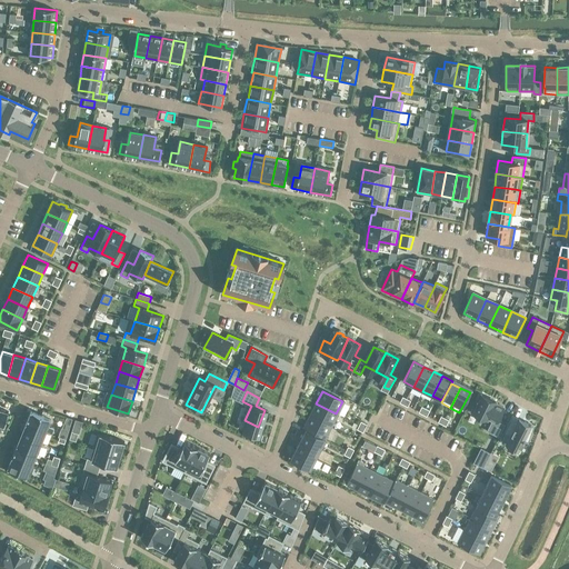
[(491,403),(480,398),(471,415),(483,421),(485,419),(490,422),(498,409),(491,405),(491,403)]
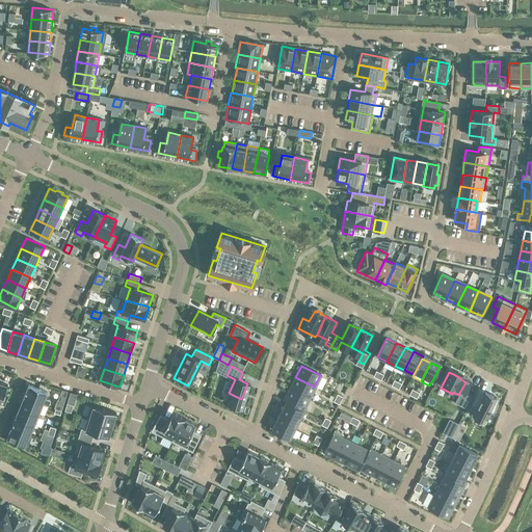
[(295,377),(290,389),(308,398),(314,387),(295,377)]
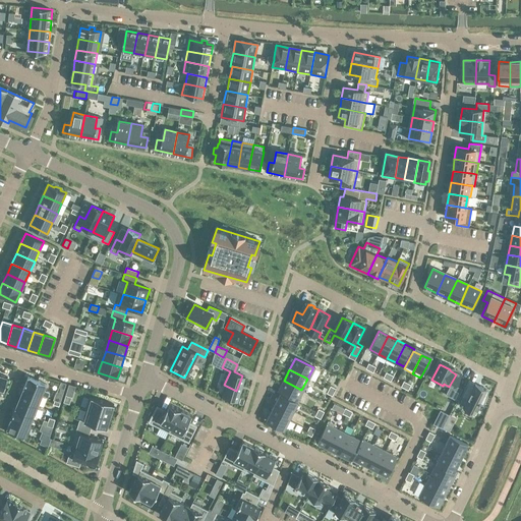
[(47,384),(29,377),(23,388),(42,395),(47,384)]
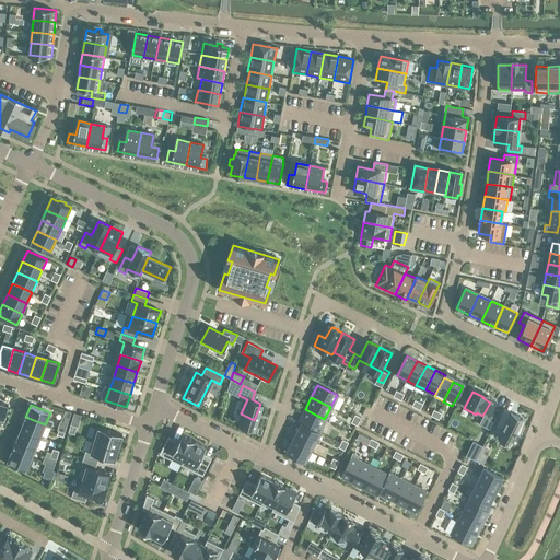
[(305,409),(299,421),(318,431),(324,419),(305,409)]
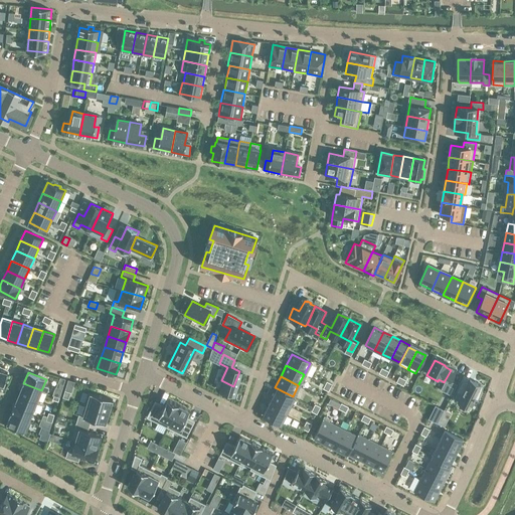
[(468,381),(461,394),(464,396),(463,398),(475,405),(480,394),(479,394),(482,384),(476,381),(475,382),(472,380),(471,383),(468,381)]
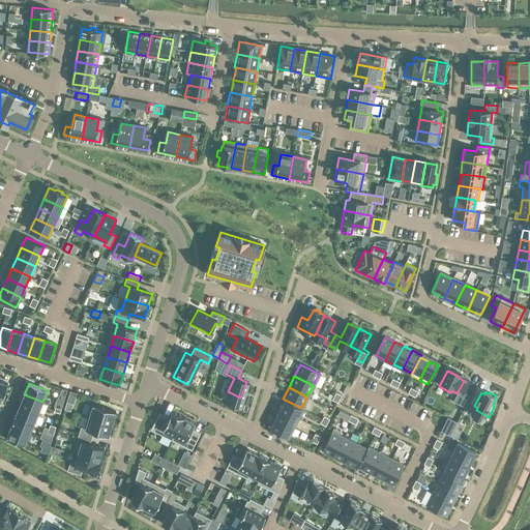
[(24,394),(20,405),(38,412),(42,402),(24,394)]
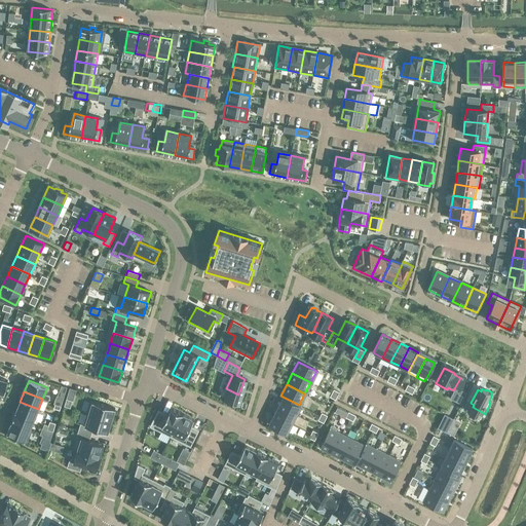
[(283,398),(277,406),(296,415),(301,406),(283,398)]
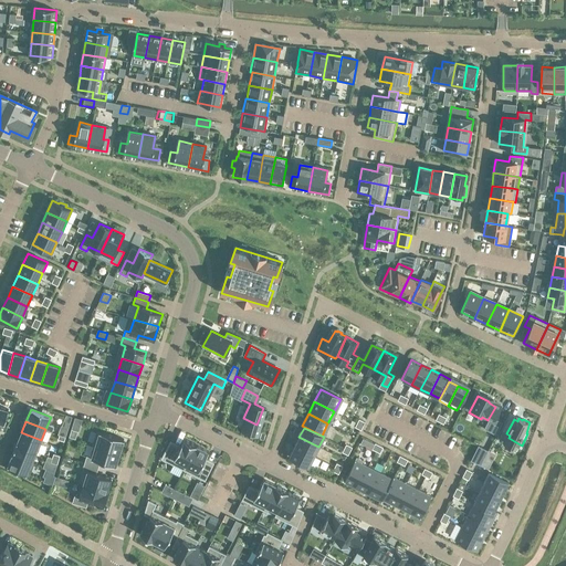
[(124,439),(100,431),(95,446),(119,452),(124,439)]
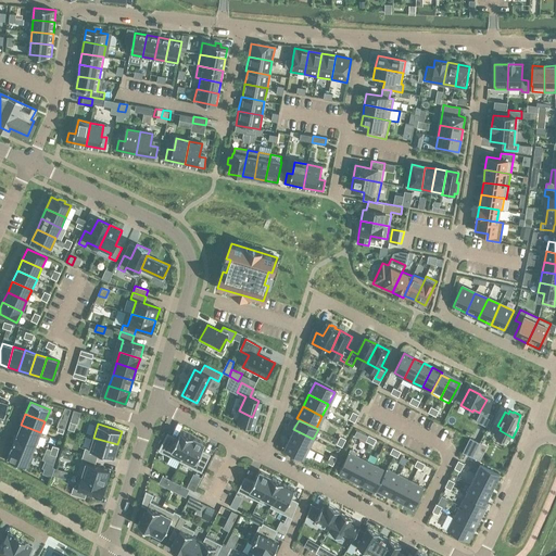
[(40,432),(21,425),(16,436),(36,443),(40,432)]
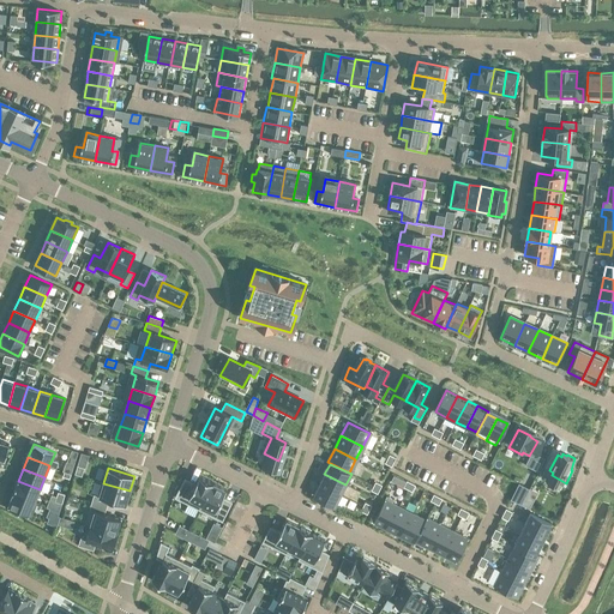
[(324,474),(319,485),(341,495),(345,485),(324,474)]
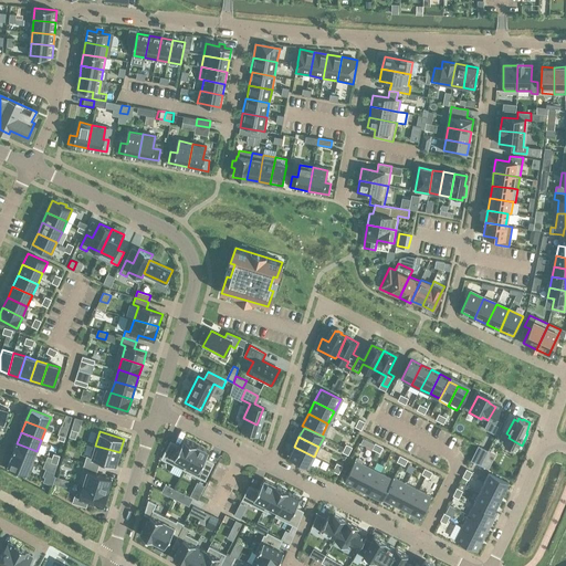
[(184,470),(197,446),(184,439),(179,449),(169,443),(161,459),(184,470)]
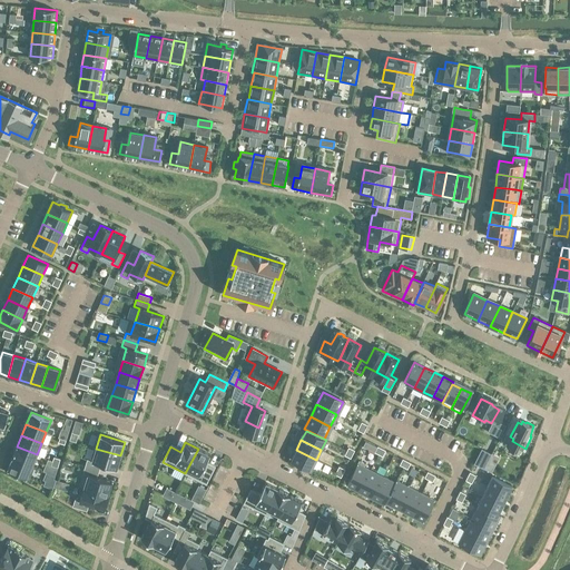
[(365,442),(363,446),(374,452),(376,448),(365,442)]
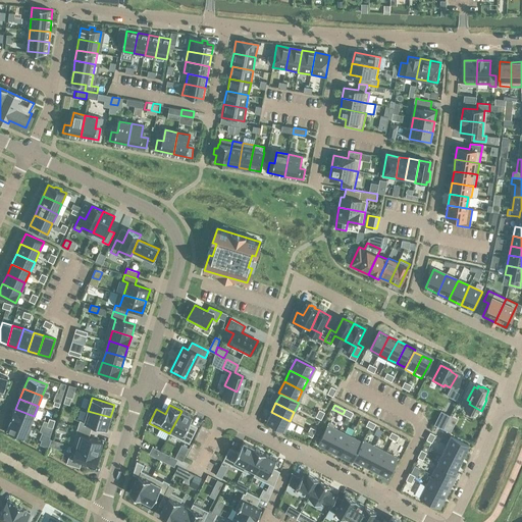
[(15,409),(11,419),(30,426),(34,416),(15,409)]
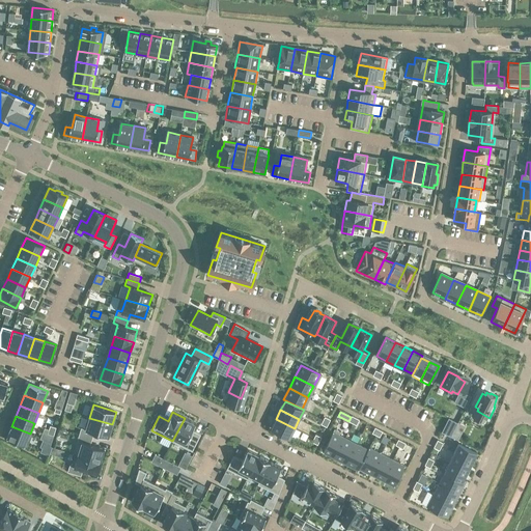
[(112,424),(89,418),(86,429),(81,428),(79,435),(92,439),(94,432),(109,437),(112,424)]
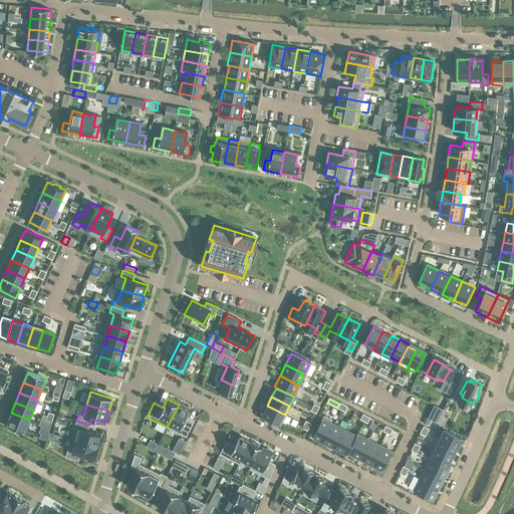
[(190,410),(179,405),(167,427),(187,437),(194,423),(185,419),(190,410)]
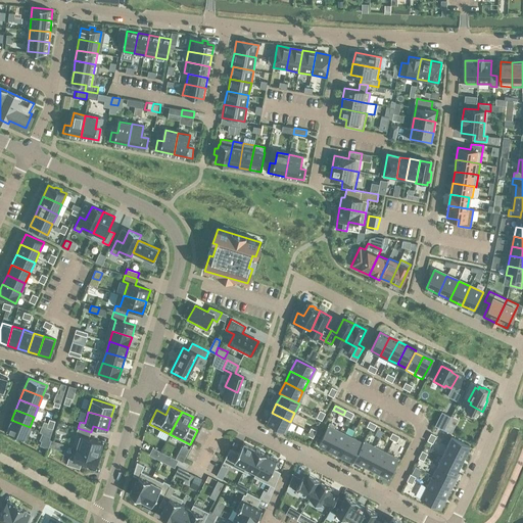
[(450,417),(442,412),(435,426),(444,430),(447,424),(450,417)]
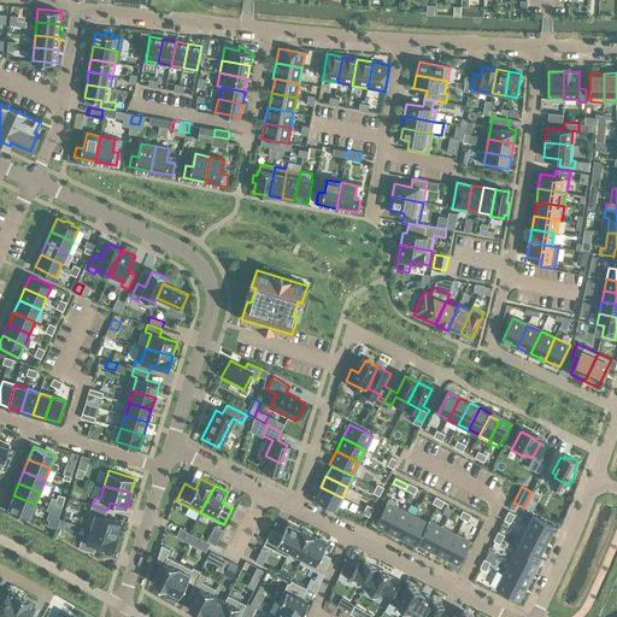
[(321,487),(316,497),(336,507),(342,498),(321,487)]
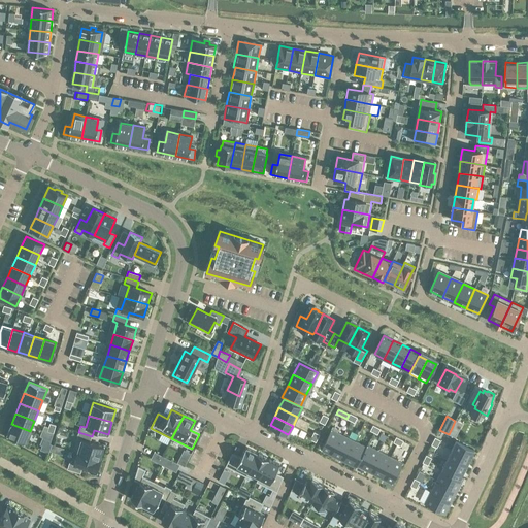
[(30,431),(11,424),(7,435),(25,442),(30,431)]
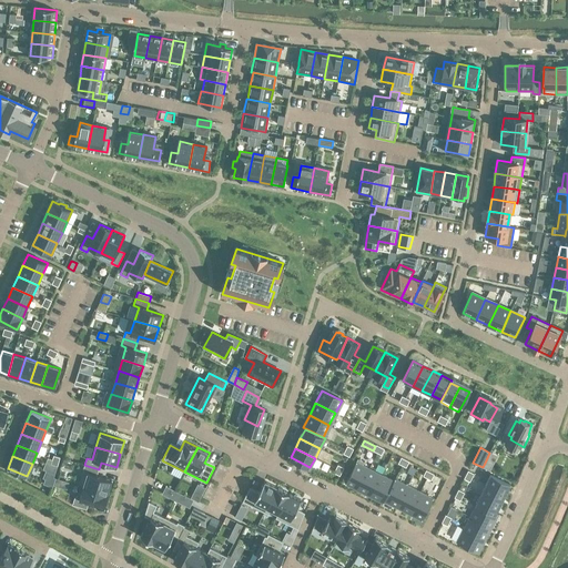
[(486,460),(483,467),(490,472),(494,465),(486,460)]
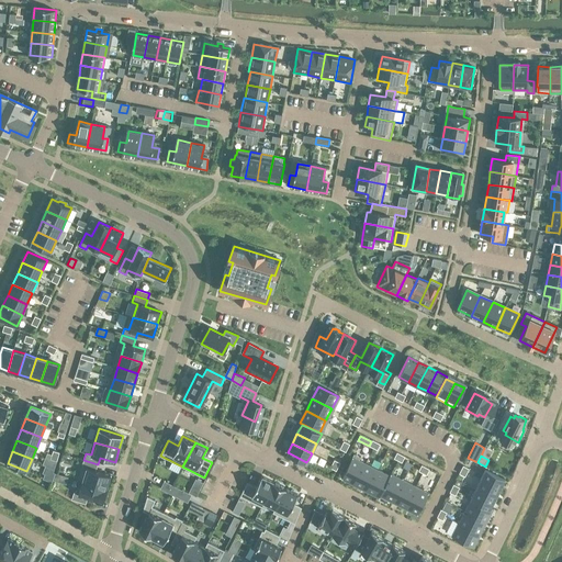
[(352,459),(343,479),(355,485),(364,465),(352,459)]
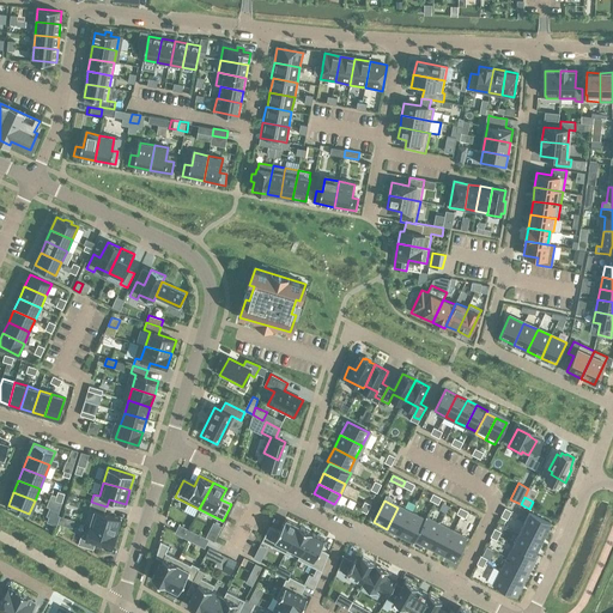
[(107,507),(91,502),(89,509),(95,511),(90,525),(116,533),(121,519),(104,514),(107,507)]
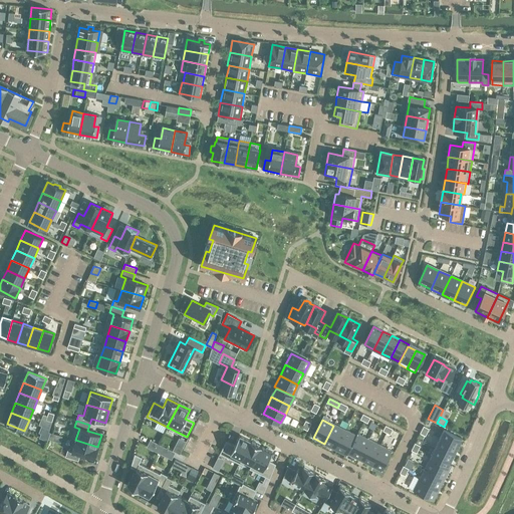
[(344,432),(333,426),(324,444),(335,450),(344,432)]
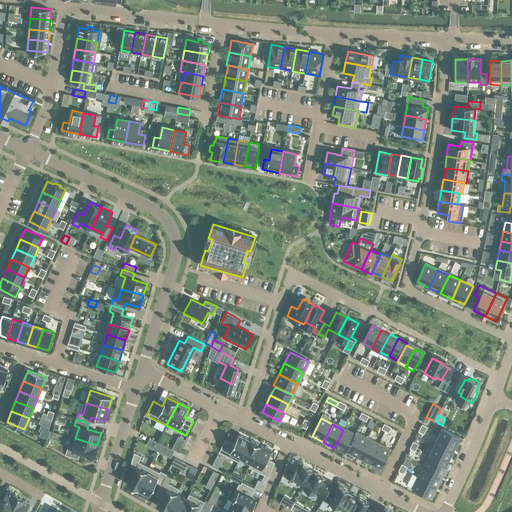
[(440,427),(436,436),(453,445),(458,436),(440,427)]
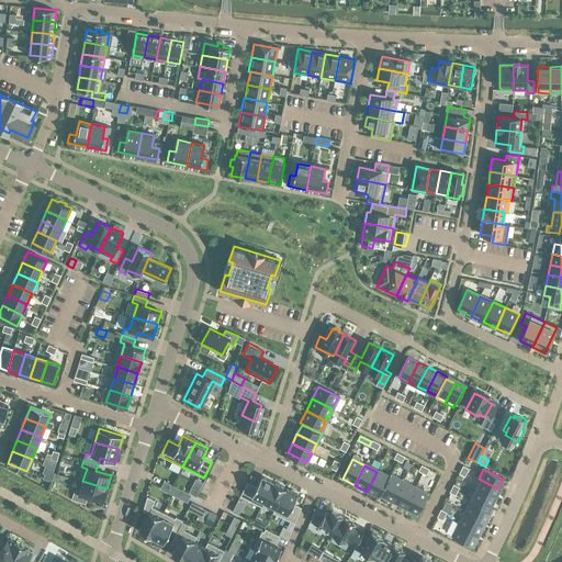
[(389,478),(377,472),(367,492),(379,497),(389,478)]
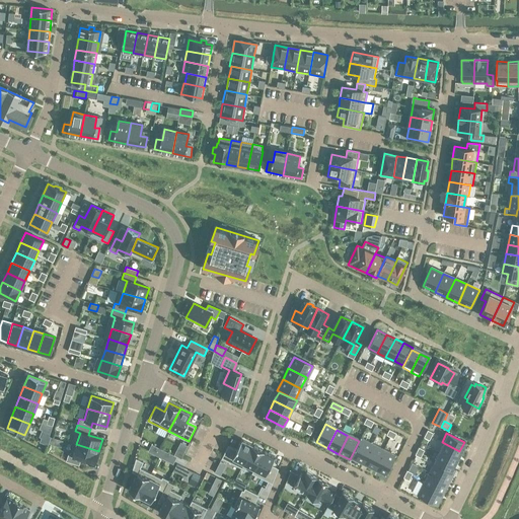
[(241,468),(253,445),(242,440),(236,450),(228,445),(222,458),(241,468)]
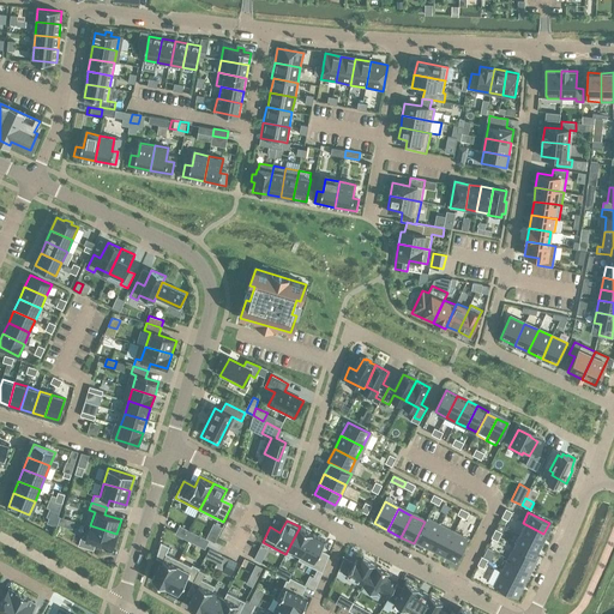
[(440,528),(426,521),(416,542),(428,548),(440,528)]
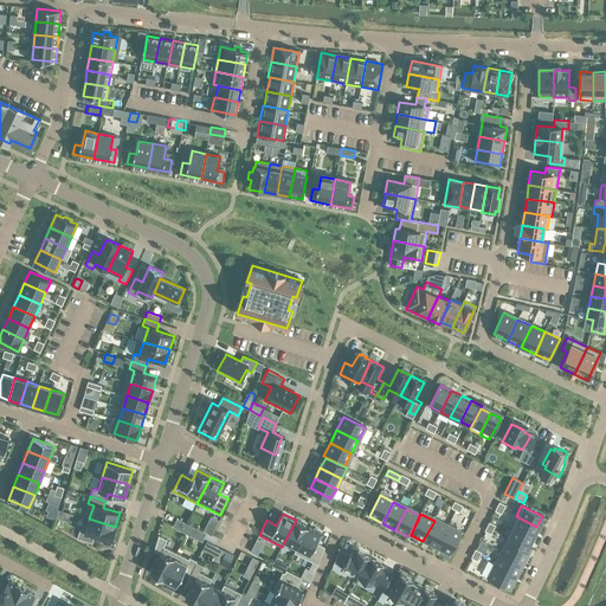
[(211,516),(207,524),(216,528),(219,521),(211,516)]
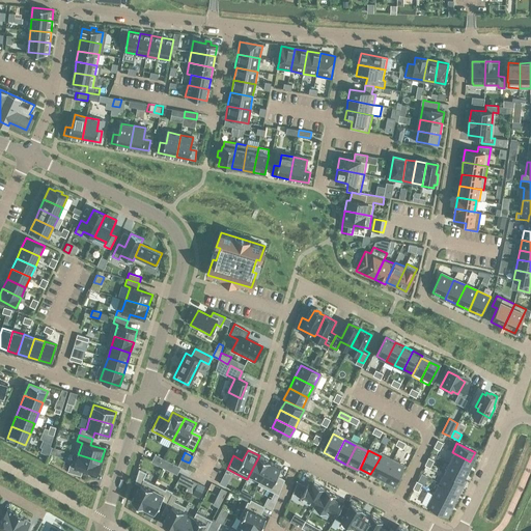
[(452,452),(447,462),(466,471),(470,462),(452,452)]
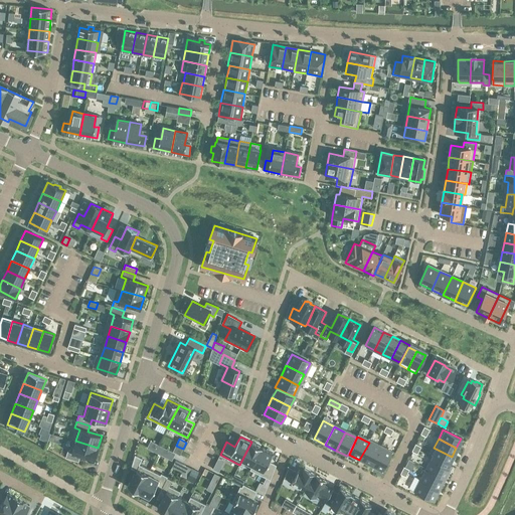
[(98,448),(75,441),(72,453),(67,452),(65,458),(78,462),(79,456),(95,460),(98,448)]
